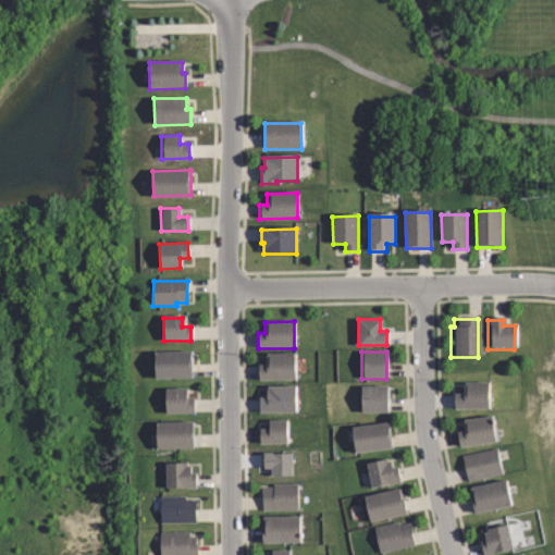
[(155,353),(155,380),(192,380),(190,353),(155,353)]
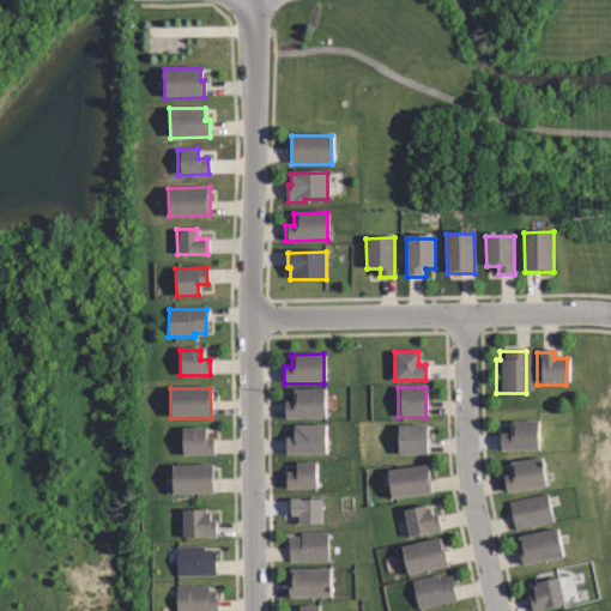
[(289,391),(289,403),(284,403),(285,419),(325,419),(324,389),(289,391)]
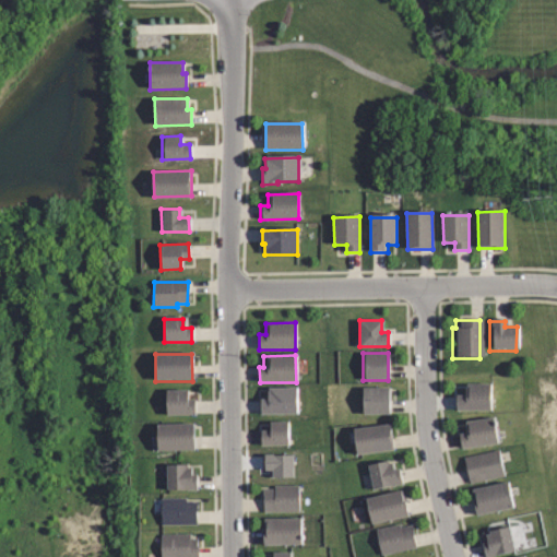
[(490,411),(454,411),(454,395),(464,395),(464,384),(489,384),(490,411)]
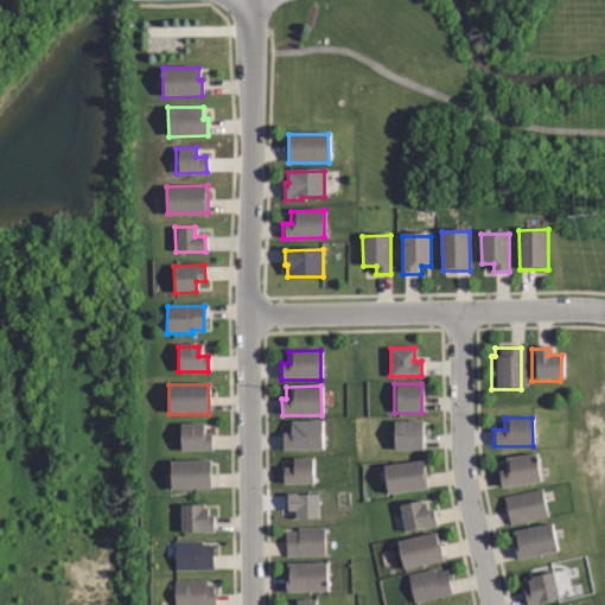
[(287,421),(287,434),(282,434),(282,451),(323,450),(322,421),(287,421)]
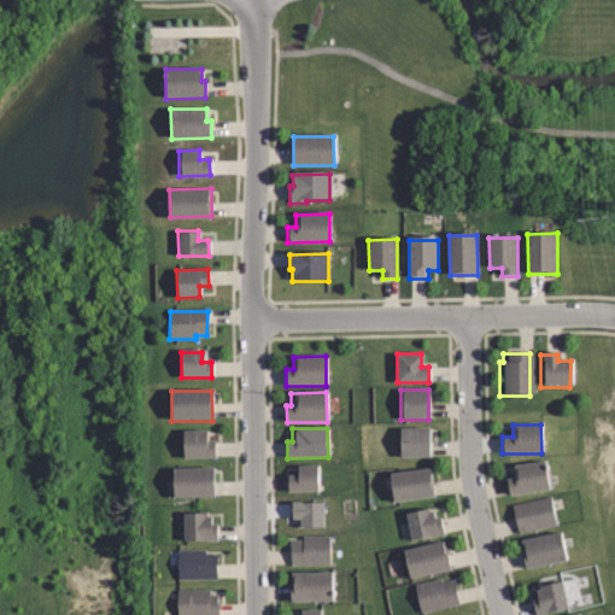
[(399,429),(428,429),(428,458),(400,458),(399,429)]
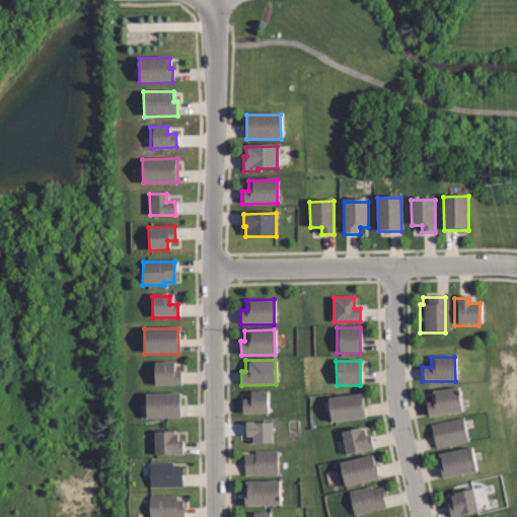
[(173,363),(173,372),(180,372),(180,384),(153,384),(153,363),(173,363)]
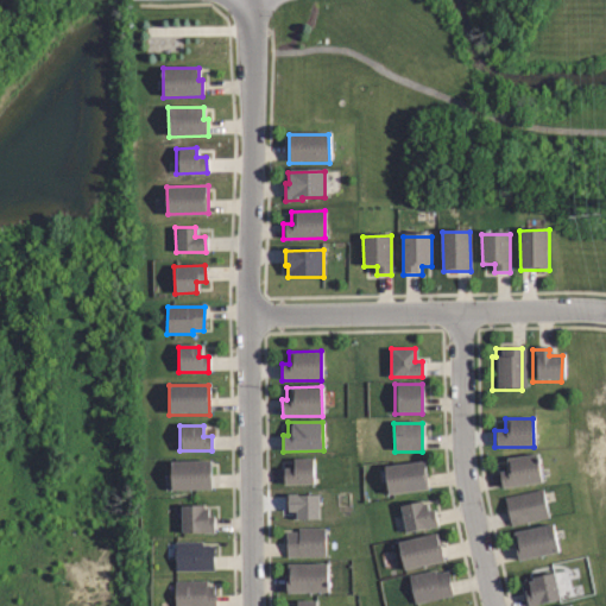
[(541,483),(502,488),(498,472),(506,471),(505,462),(506,462),(505,459),(536,455),(541,483)]
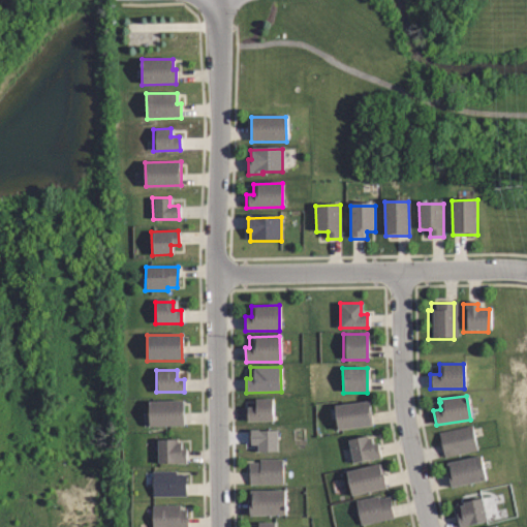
[(271,400),(271,422),(245,422),(245,407),(254,407),(254,399),(271,400)]
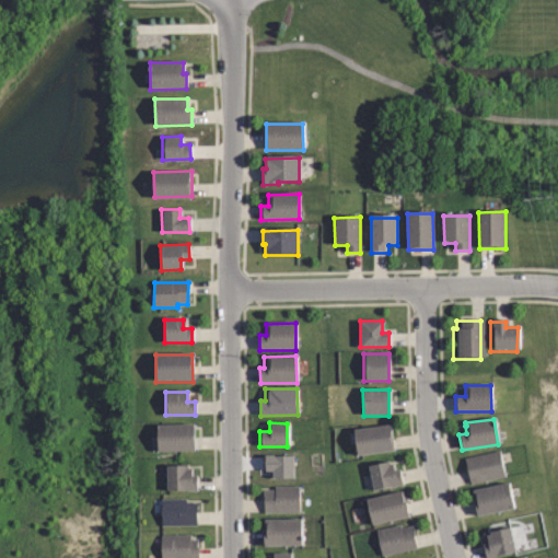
[(157,425),(158,452),(194,452),(194,425),(157,425)]
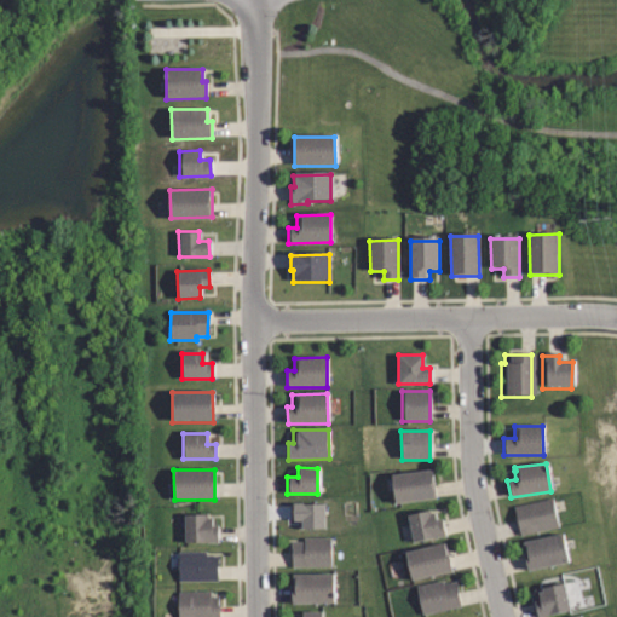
[(391,476),(431,471),(434,500),(395,505),(391,476)]
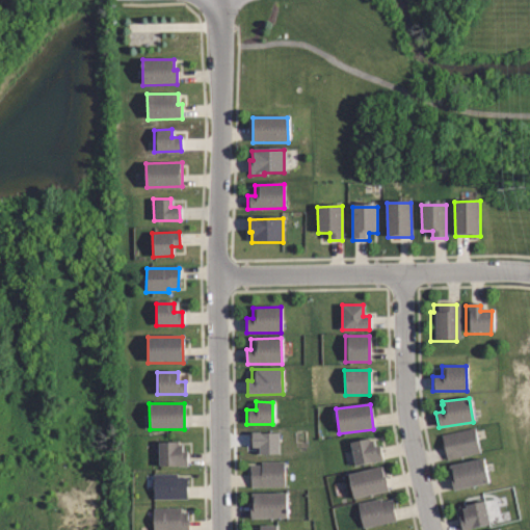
[(441,436),(474,429),(480,454),(446,461),(441,436)]
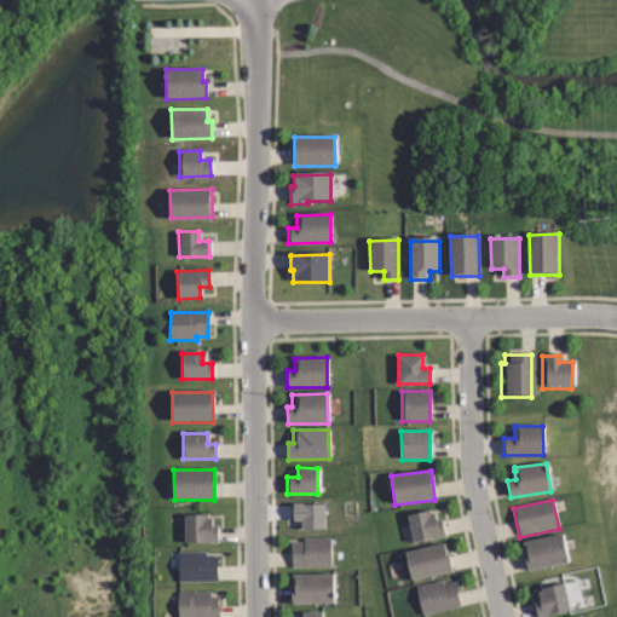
[(322,530),(297,530),(297,522),(288,522),(288,505),(322,505),(322,530)]
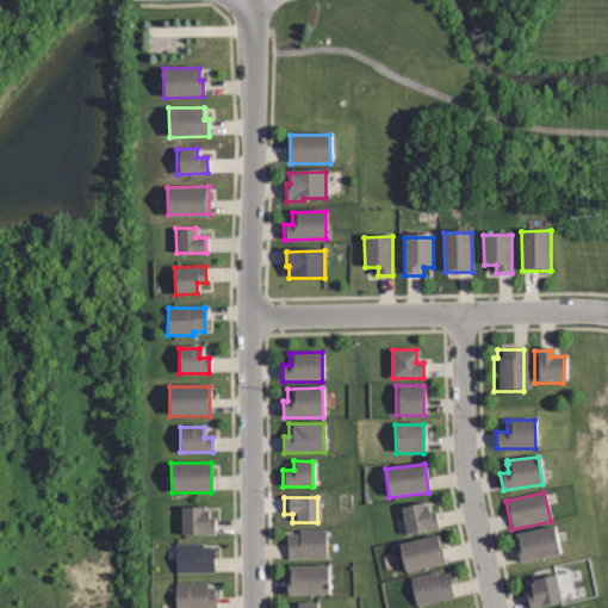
[(423,506),(428,504),(430,513),(435,512),(439,527),(407,534),(401,509),(422,504),(423,506)]
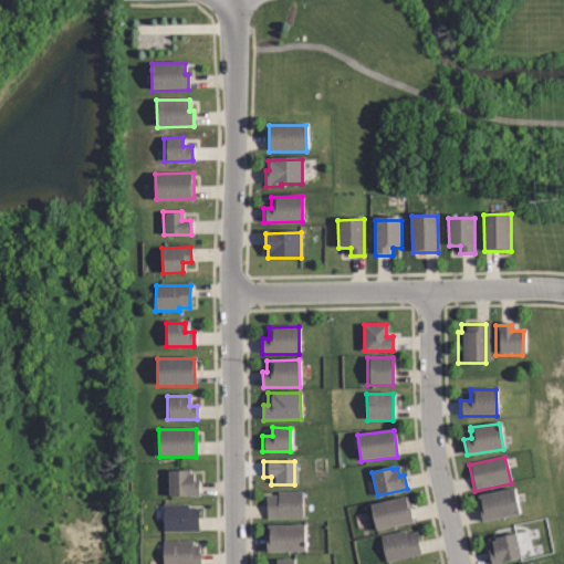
[(189,471),(189,474),(196,474),(196,482),(199,482),(199,497),(168,497),(168,471),(189,471)]
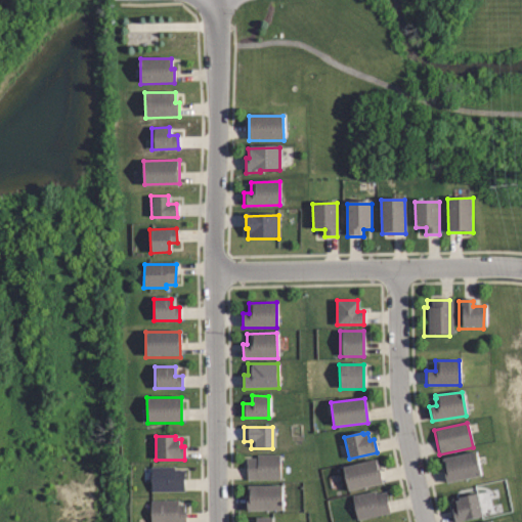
[(441,461),(475,453),(480,478),(446,485),(441,461)]
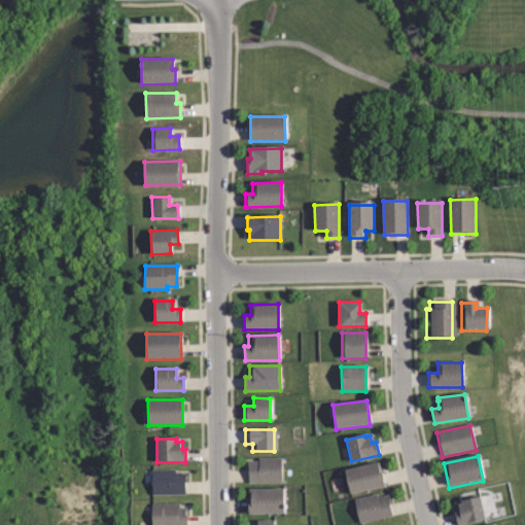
[(257,459),(257,462),(247,462),(247,485),(282,485),(281,459),(257,459)]
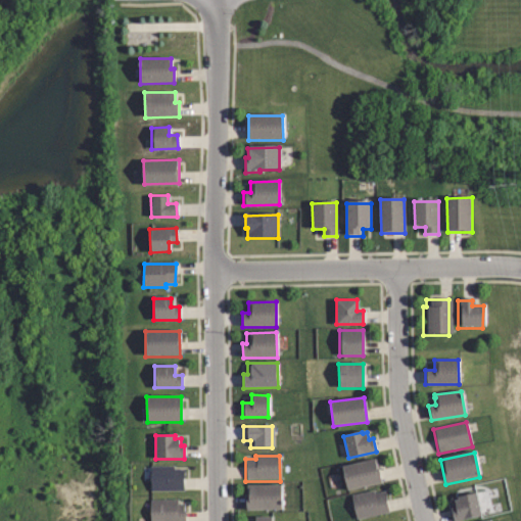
[(341,467),(375,460),(380,484),(347,491),(341,467)]
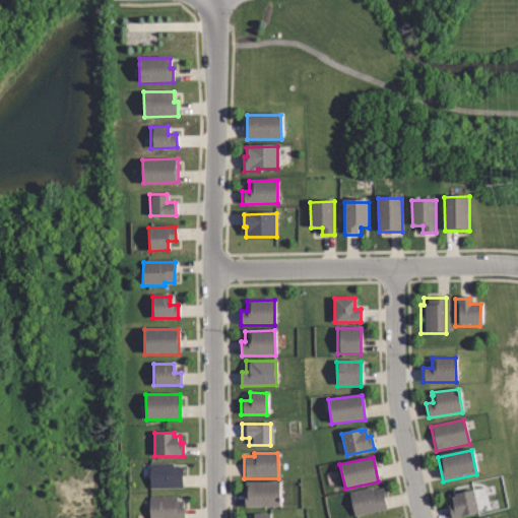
[(149,465),(149,490),(184,489),(184,468),(176,468),(176,464),(149,465)]
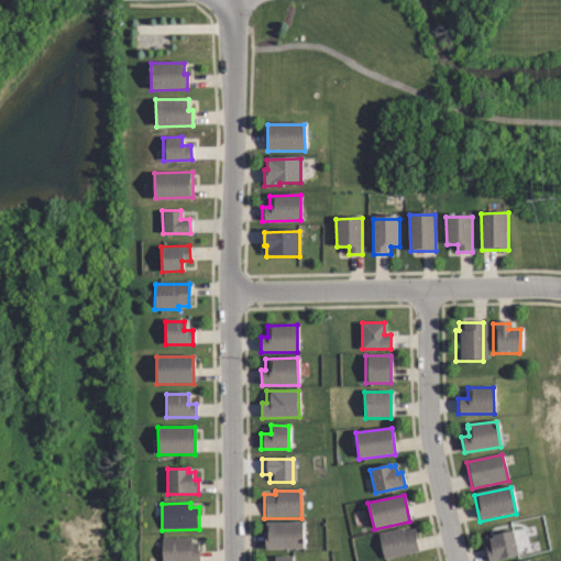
[(265,524),(266,551),(303,551),(303,524),(265,524)]
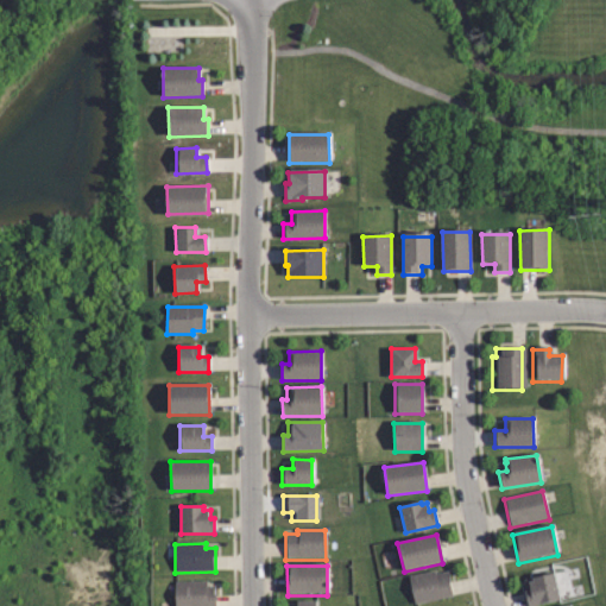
[(555,599),(532,605),(524,605),(521,592),(523,591),(522,584),(529,581),(528,578),(548,572),(555,599)]
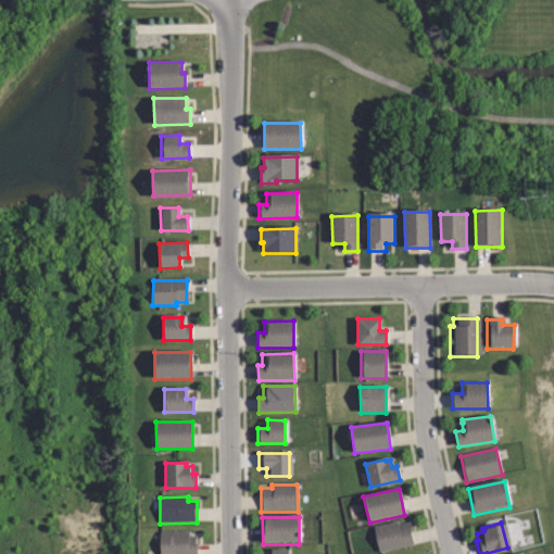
[(395,524),(397,527),(407,525),(412,546),(378,553),(373,528),(395,524)]
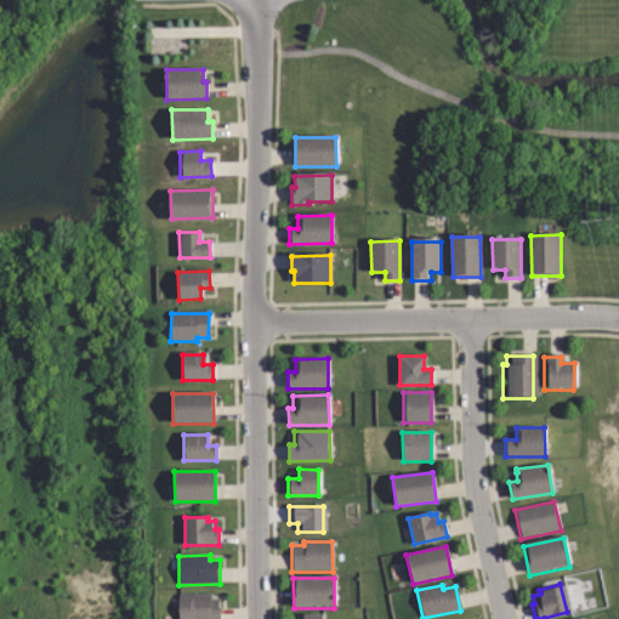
[(179,596),(179,618),(220,618),(220,600),(210,600),(210,596),(179,596)]
